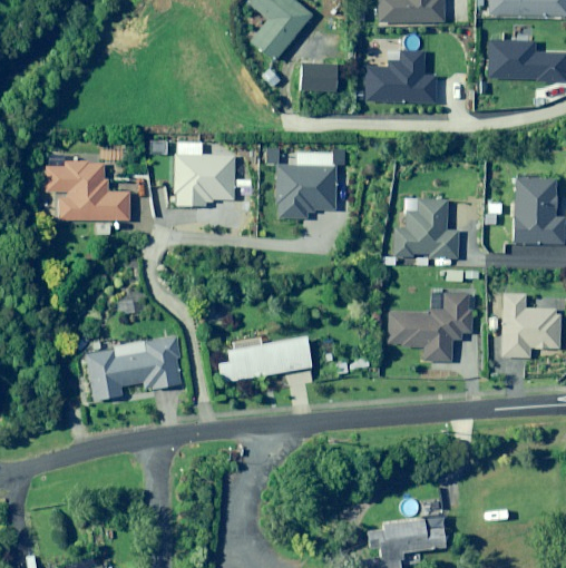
[(312,12),(296,0),(250,0),(249,2),(269,18),(251,41),(274,60),(312,12)]
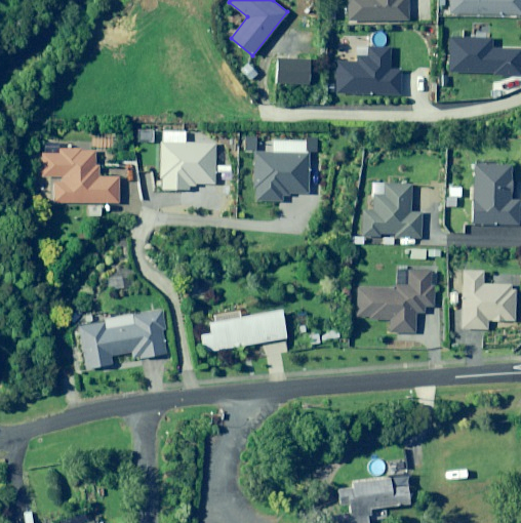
[(348,0),(348,22),(391,23),(391,19),(408,19),(408,0),(348,0)]
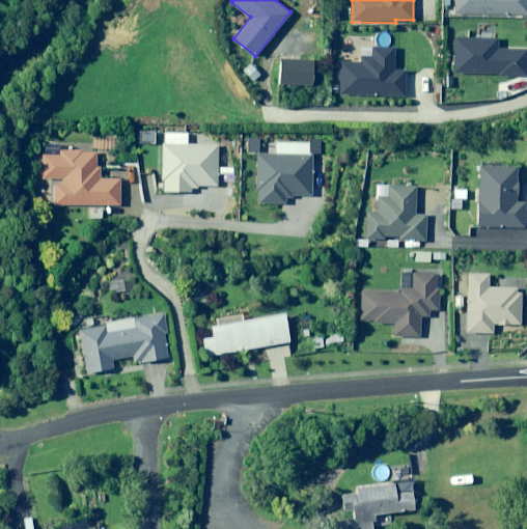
[(454,0),(454,12),(526,12),(526,0),(454,0)]
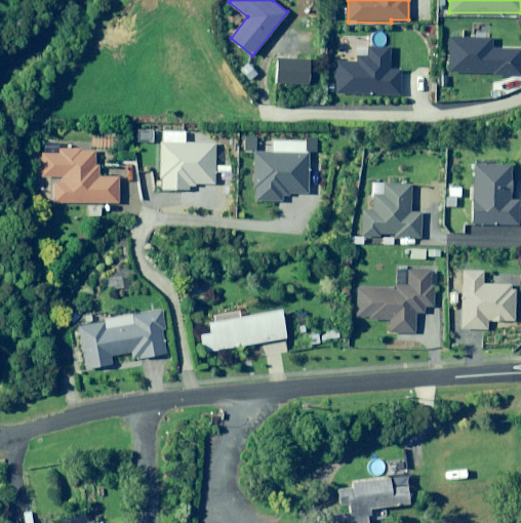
[(318,16),(302,16),(302,25),(318,26),(318,16)]
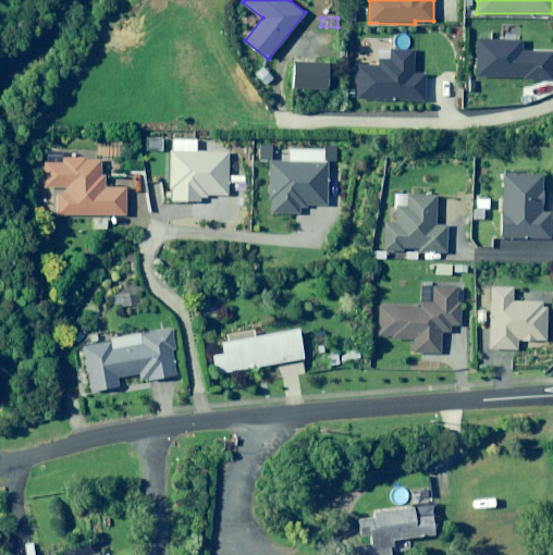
[(524,51),(524,41),(478,39),(476,76),(552,79),(552,52),(524,51)]
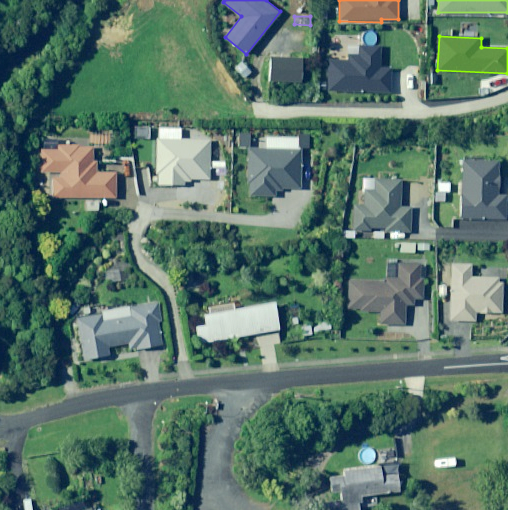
[(381,45),(361,45),(360,61),(328,59),(327,90),(390,92),(391,68),(380,68),(381,45)]
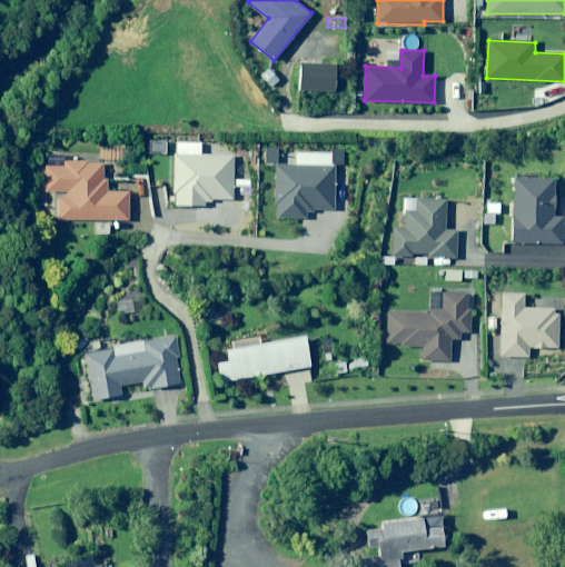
[(336,65),(300,63),(299,89),(335,90),(336,65)]
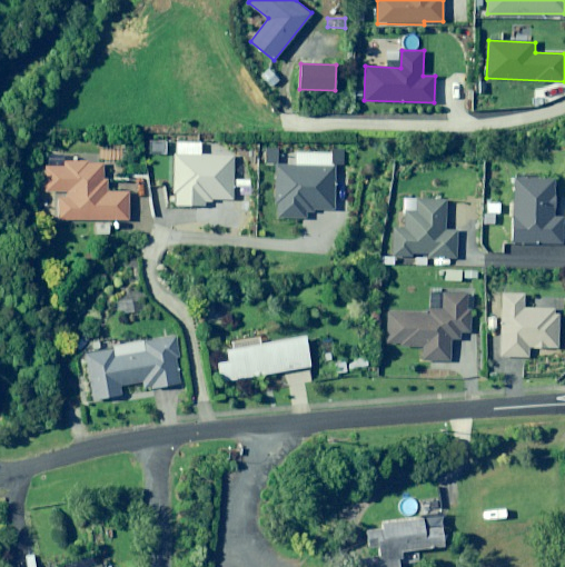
[(281,77),(271,66),(263,75),(273,86),(281,77)]
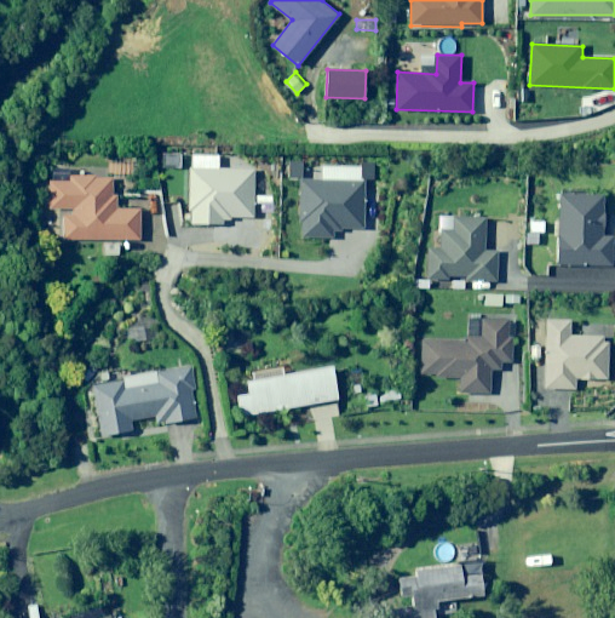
[(114,176),(72,176),(72,181),(51,181),(51,207),(75,209),(75,213),(64,213),(64,238),(142,239),(142,209),(114,209),(114,176)]
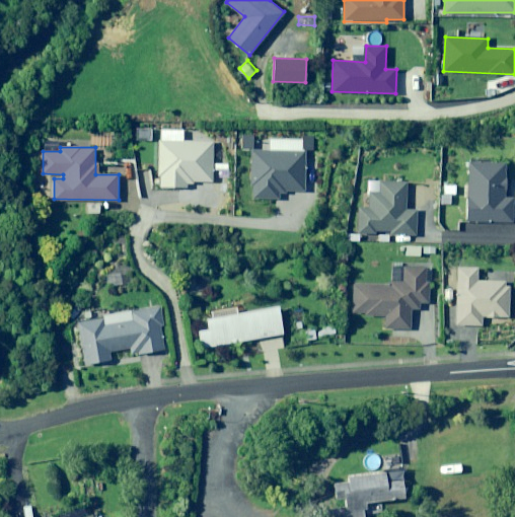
[(305,192),(306,151),(252,150),(251,198),(280,199),(280,191),(305,192)]
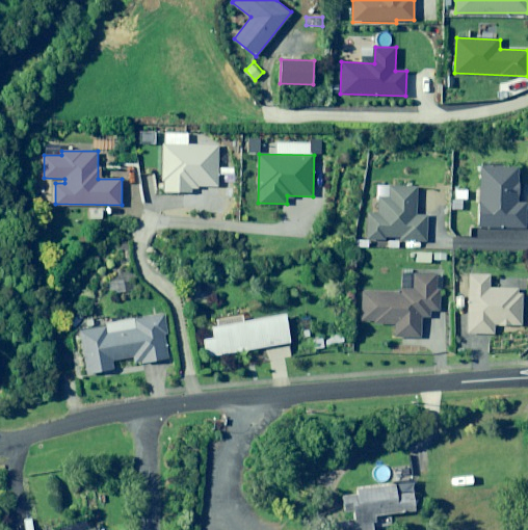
[(520,167),(480,166),(479,226),(526,228),(527,202),(519,202),(520,167)]
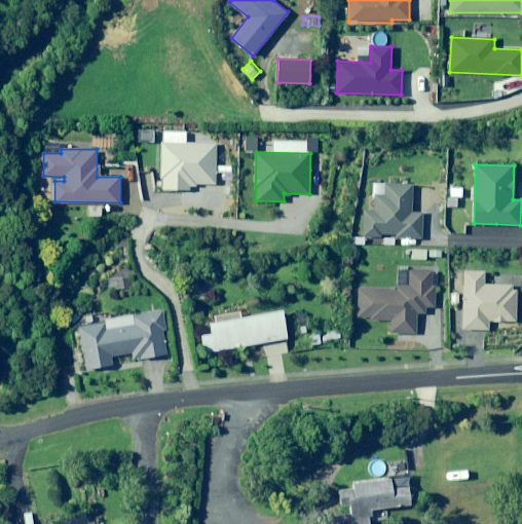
[(364,235),(383,236),(383,233),(397,233),(397,236),(423,237),(423,212),(412,211),(413,184),(386,184),(386,195),(376,194),(375,211),(365,211),(364,235)]
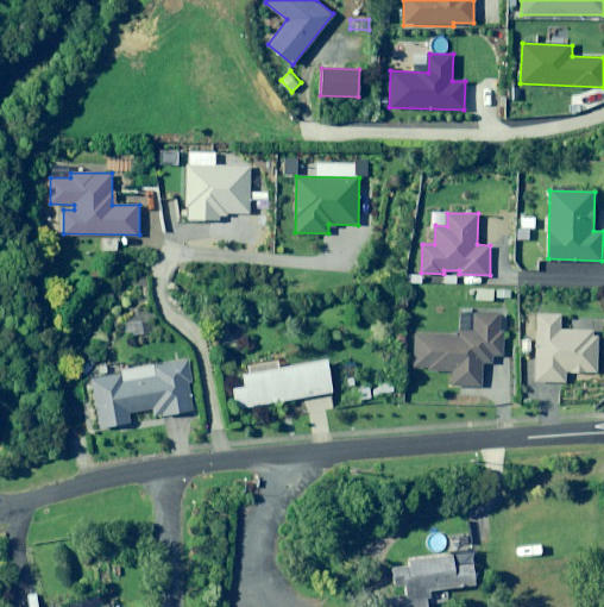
[(119,238),(105,238),(105,249),(118,250),(119,238)]
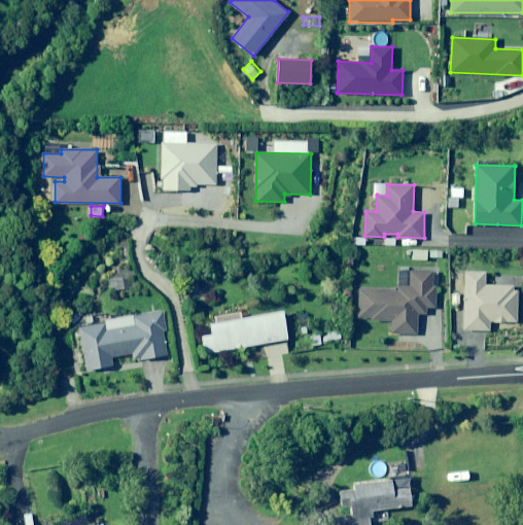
[(428,259),(428,250),(414,249),(414,258),(428,259)]
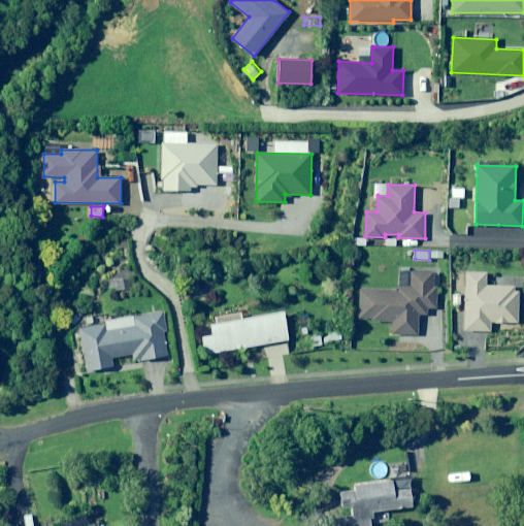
[(435,270),(413,270),(413,286),(398,286),(398,290),(360,289),(360,320),(393,321),(393,334),(419,334),(419,313),(428,314),(428,307),(437,307),(438,286),(435,286),(435,270)]
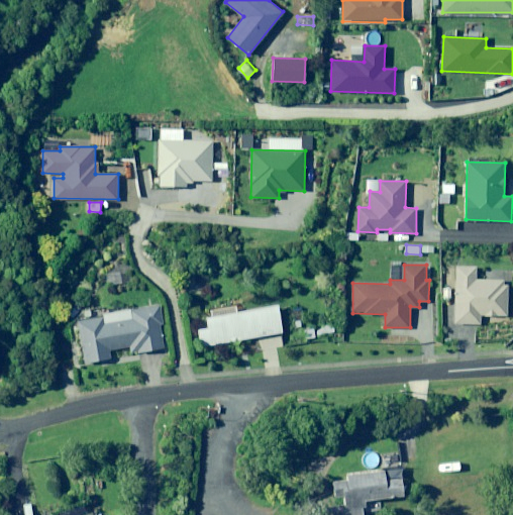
[(477,279),(478,267),(457,266),(454,322),(482,324),(482,314),(511,316),(512,293),(512,270),(488,269),(487,280),(477,279)]
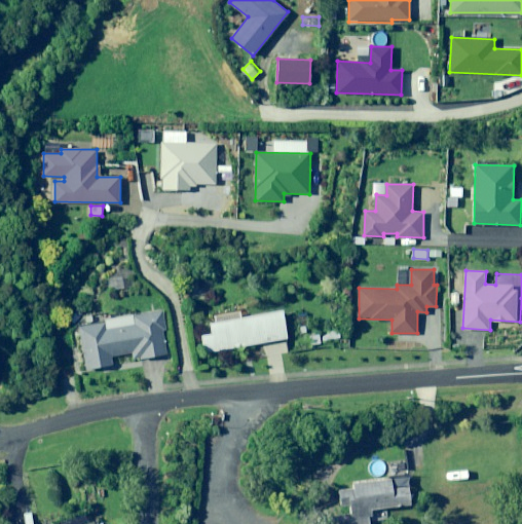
[(169,353),(161,310),(135,314),(137,325),(107,329),(106,321),(79,325),(80,330),(71,331),(77,371),(114,365),(112,356),(133,352),(134,359),(169,353)]
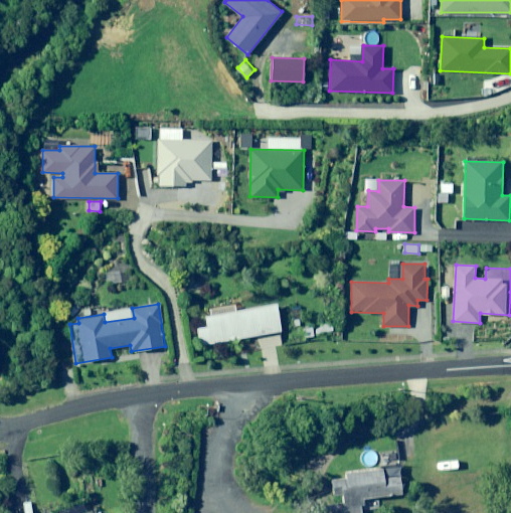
[(282,331),(277,304),(205,316),(207,326),(197,328),(200,345),(282,331)]
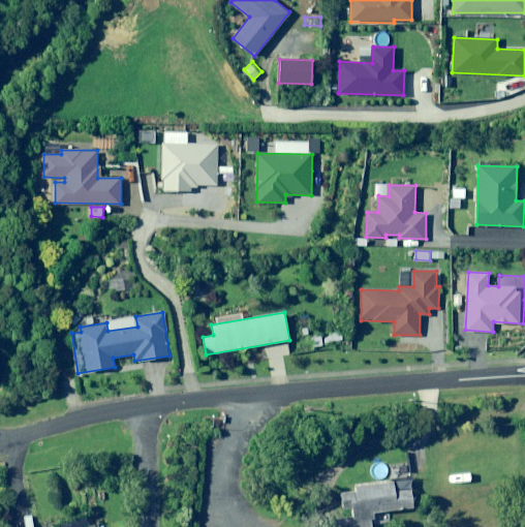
[(413,507),(410,479),(353,486),(354,491),(341,493),(343,508),(352,507),(353,515),(325,519),(326,526),(374,526),(373,513),(413,507)]
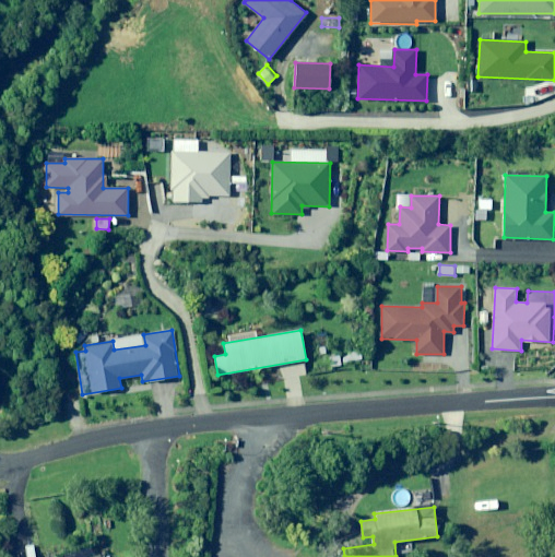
[(98,556),(94,543),(50,556),(98,556)]
